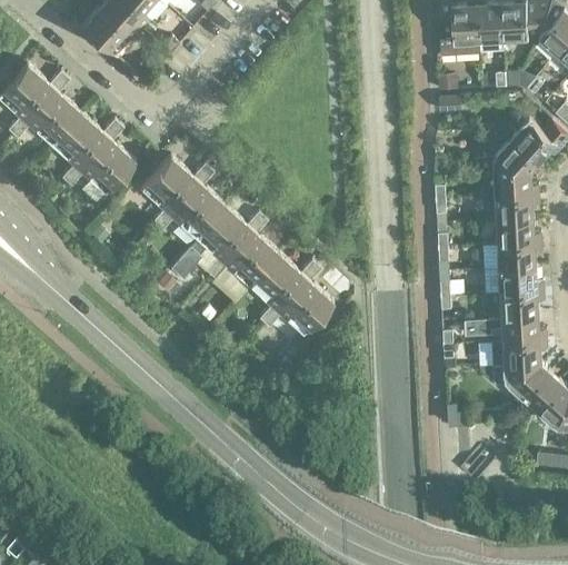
[(139,30),(106,0),(96,0),(101,5),(93,13),(127,43),(139,30)]
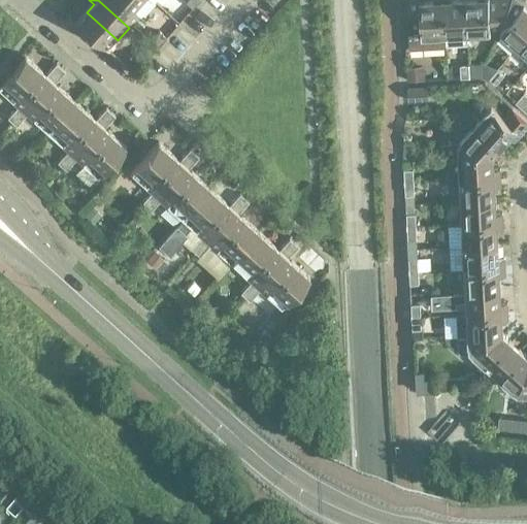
[(140,15),(123,0),(98,0),(129,28),(140,15)]
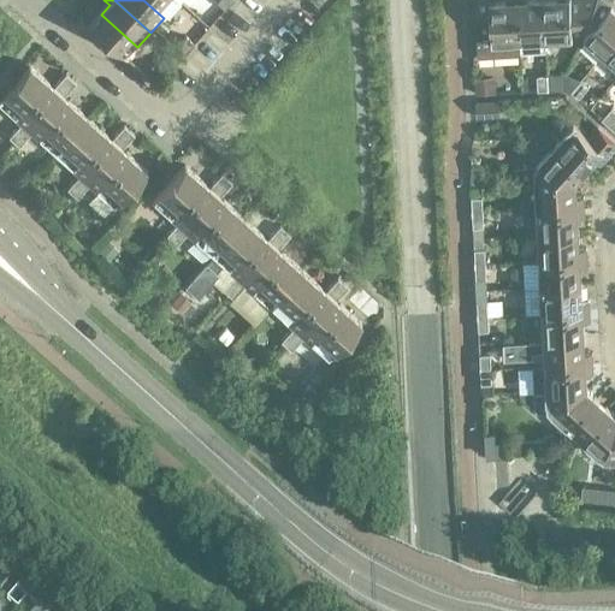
[(177,3),(173,0),(143,0),(164,18),(177,3)]
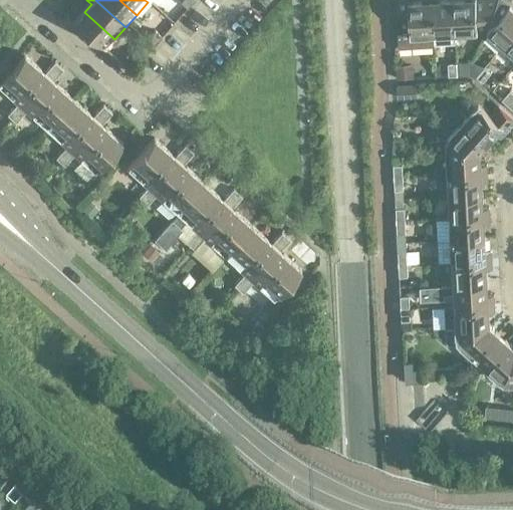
[(195,1),(194,0),(183,0),(179,5),(186,11),(195,1)]
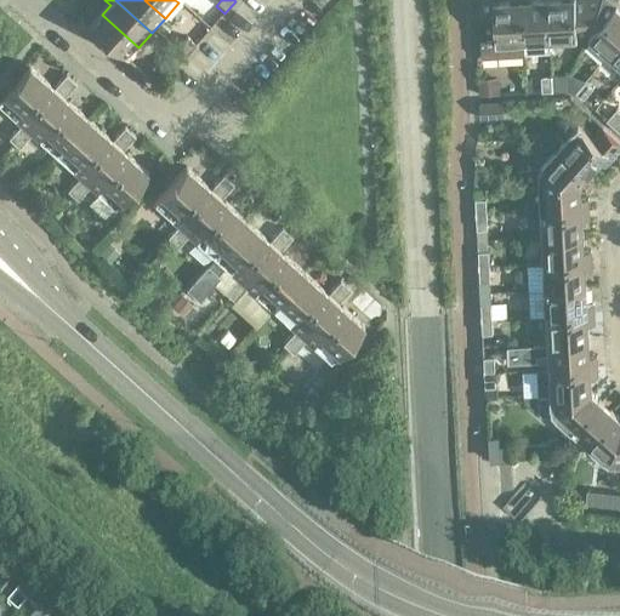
[(495,46),(522,45),(519,0),(508,0),(510,5),(495,6),(494,0),(477,0),(478,27),(494,27),(495,46)]
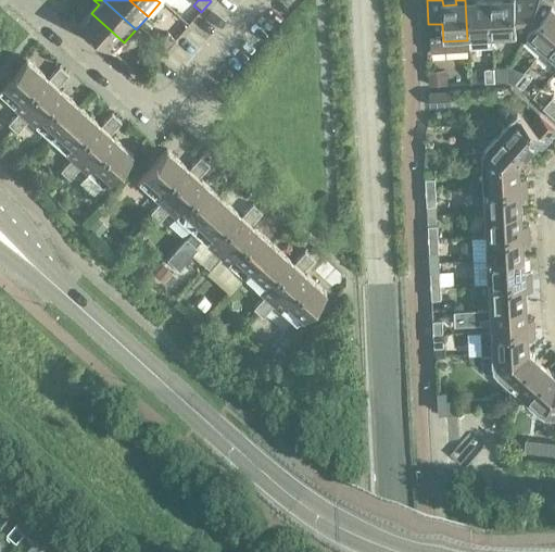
[(475,0),(465,0),(467,40),(490,39),(490,45),(492,45),(489,2),(475,3),(475,0)]
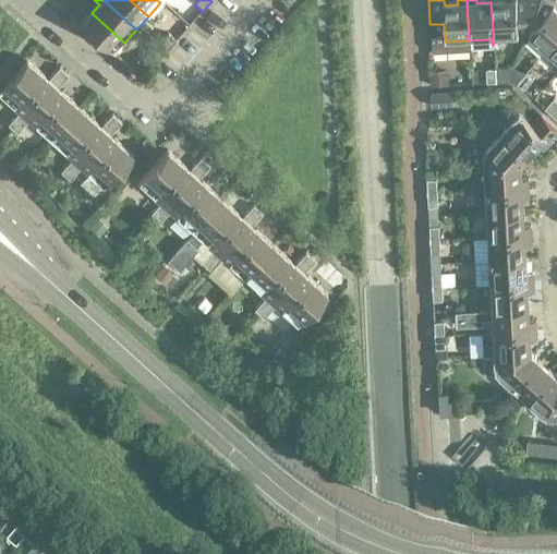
[(504,0),(505,1),(491,2),(494,45),(504,45),(503,38),(518,37),(518,34),(528,34),(528,36),(530,37),(528,0),(516,1),(515,0),(504,0)]
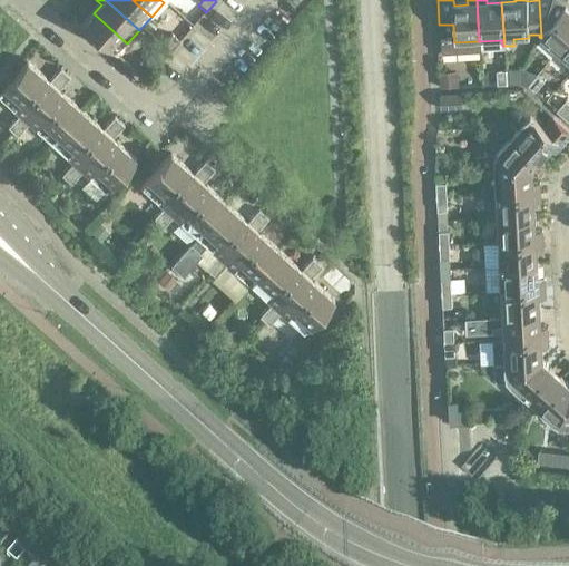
[(542,0),(539,0),(541,38),(558,54),(568,41),(568,5),(563,0),(542,0)]
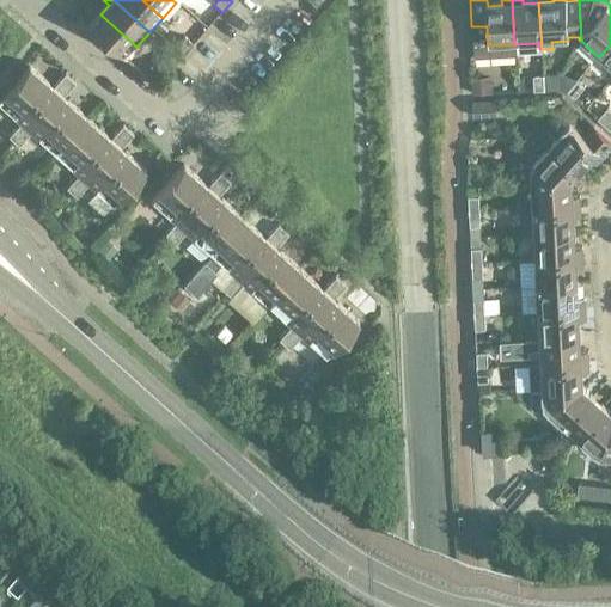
[(136,47),(101,14),(86,29),(123,62),(136,47)]
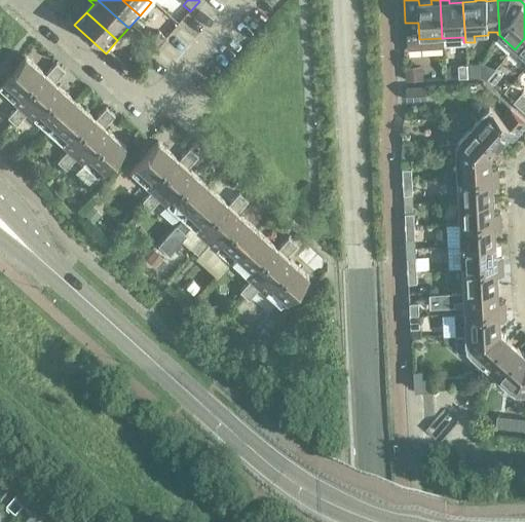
[(155,50),(163,41),(156,34),(148,44),(155,50)]
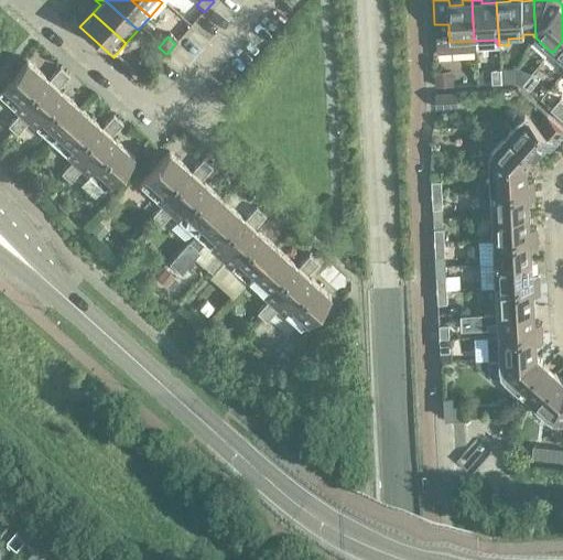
[(562,41),(552,53),(562,62),(562,41)]
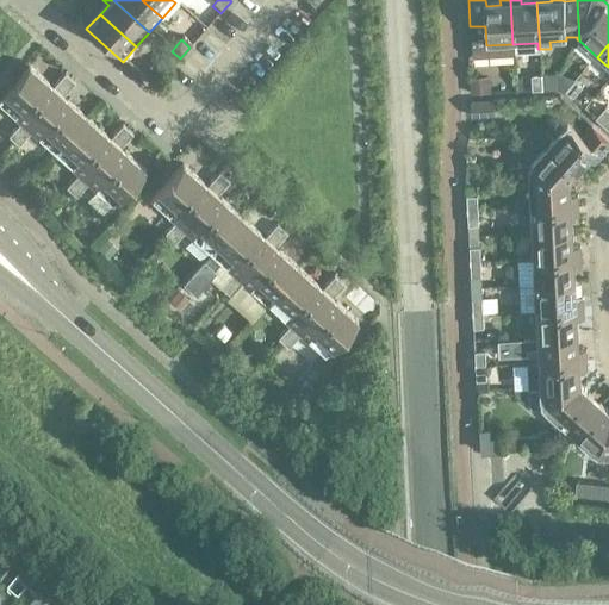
[(180,58),(172,51),(161,63),(169,70),(180,58)]
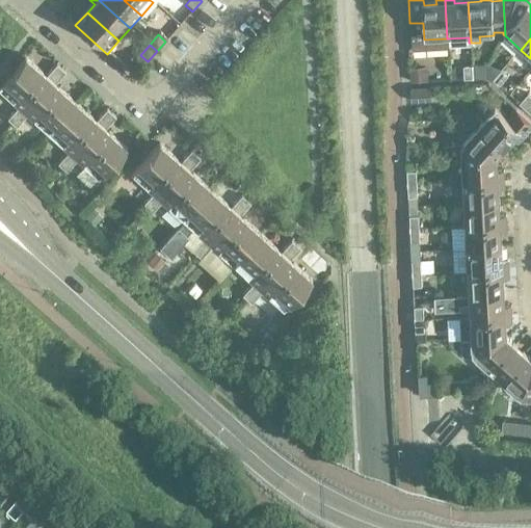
[(0,95),(8,103),(36,71),(23,59),(0,85),(0,95)]
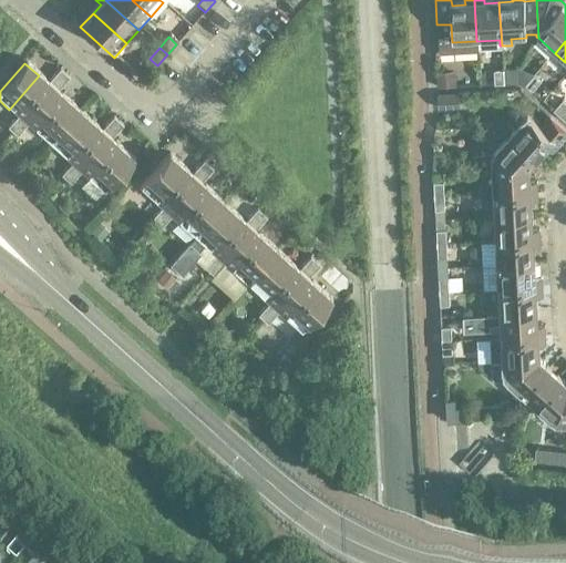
[(39,75),(9,110),(18,118),(7,130),(11,134),(63,75),(59,71),(48,84),(39,75)]
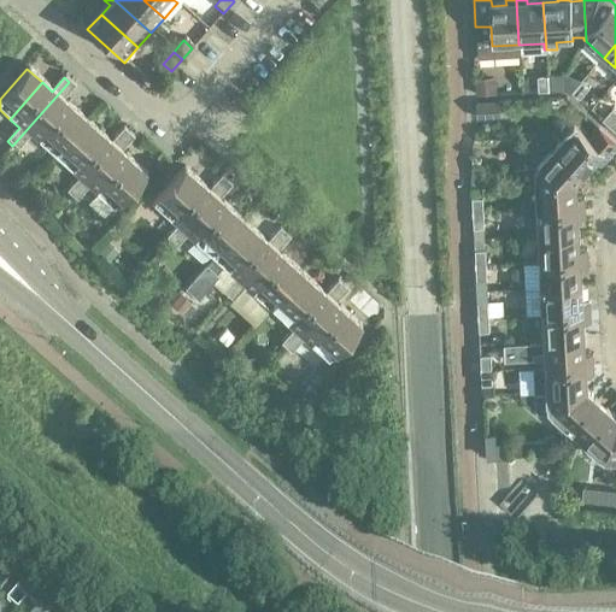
[(552,94),(563,94),(562,78),(551,80),(552,94)]
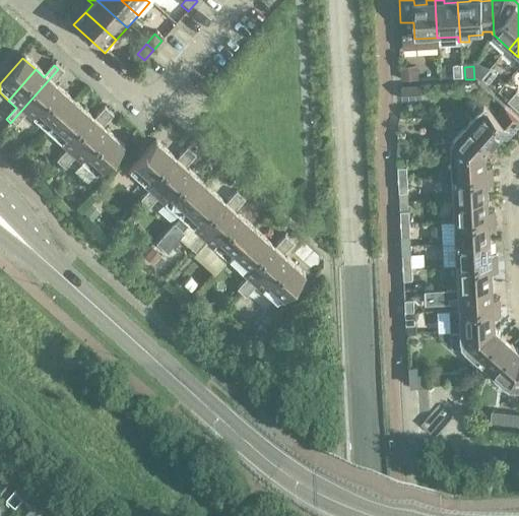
[(453,80),(462,80),(461,67),(453,67),(453,80)]
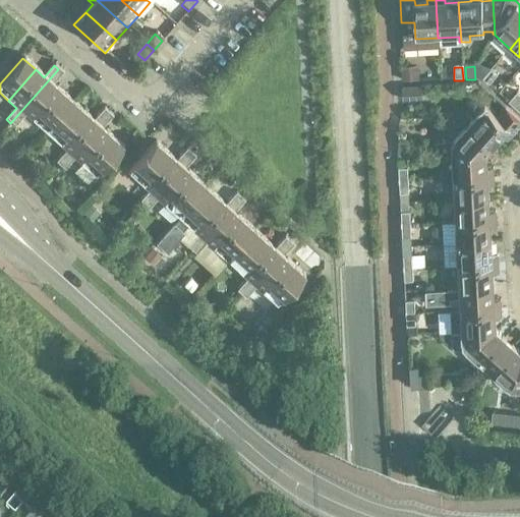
[(58,69),(10,123),(14,127),(24,116),(33,122),(60,92),(53,84),(63,73),(58,69)]
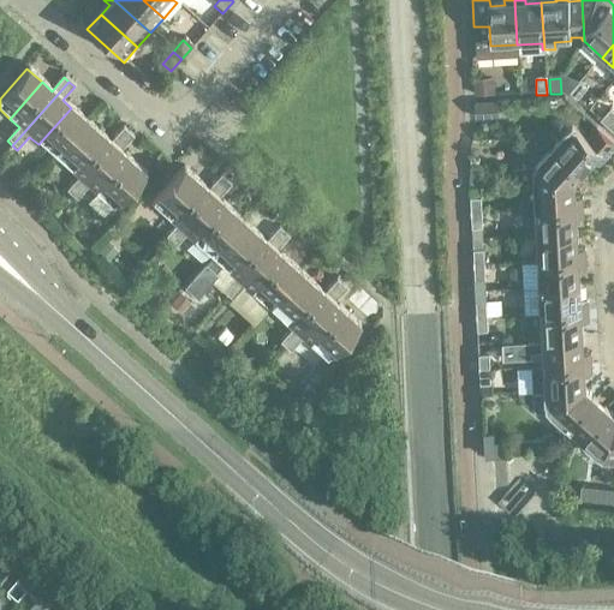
[(579,85),(570,96),(577,103),(586,91),(579,85)]
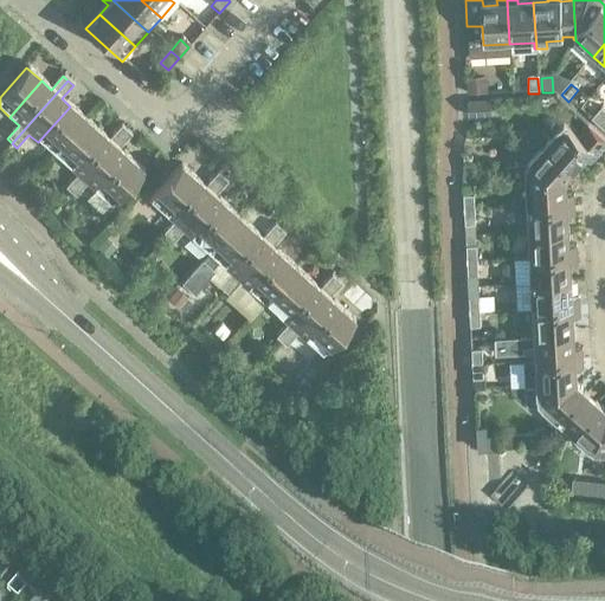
[(70,107),(38,142),(52,155),(84,120),(70,107)]
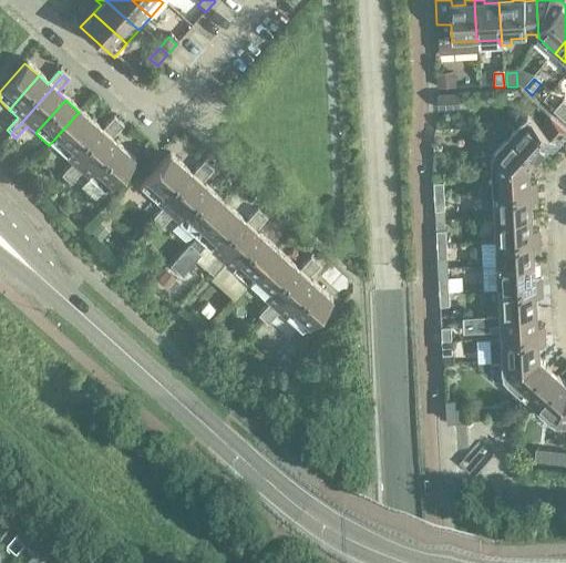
[(559,120),(565,112),(565,106),(562,104),(553,114),(559,120)]
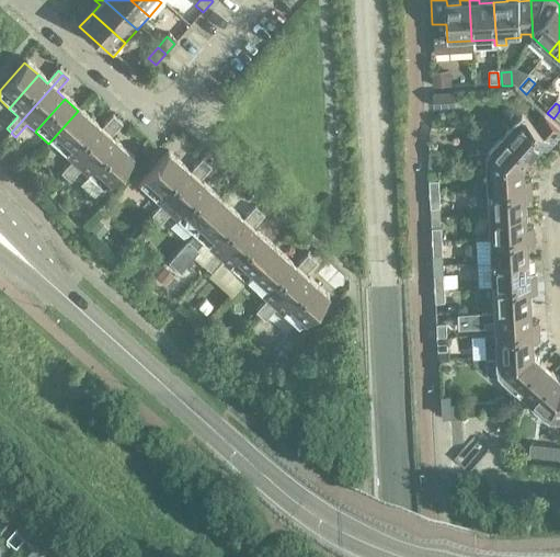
[(78,111),(48,144),(61,156),(92,123),(78,111)]
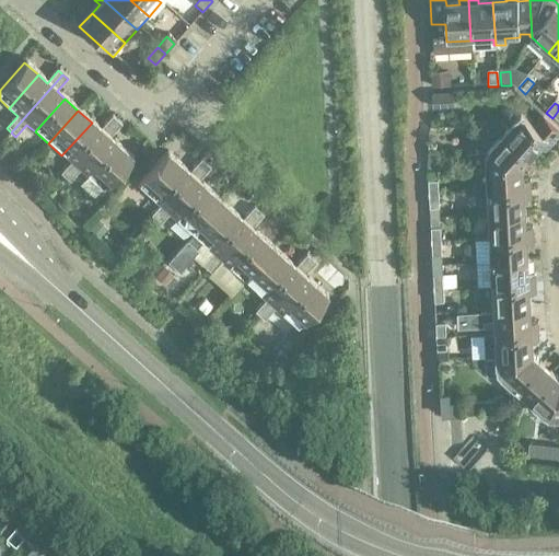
[(92,123),(61,155),(70,163),(59,175),(63,180),(116,122),(111,117),(100,130),(92,123)]
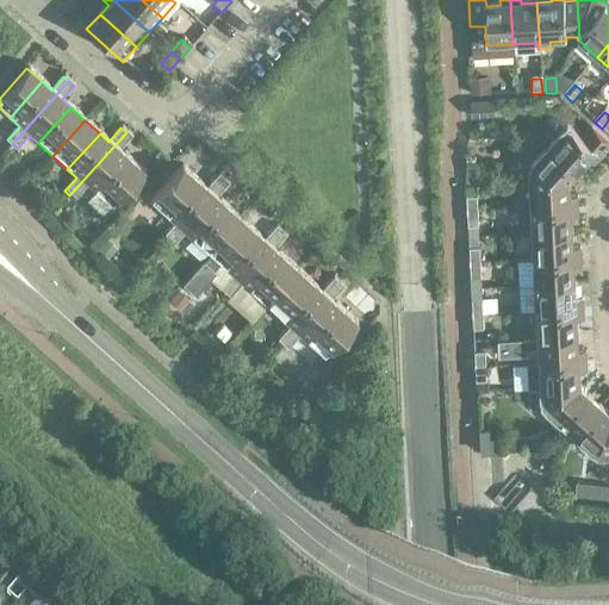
[(566,128),(548,147),(578,174),(589,162),(594,167),(608,149),(608,144),(591,129),(582,141),(566,128)]
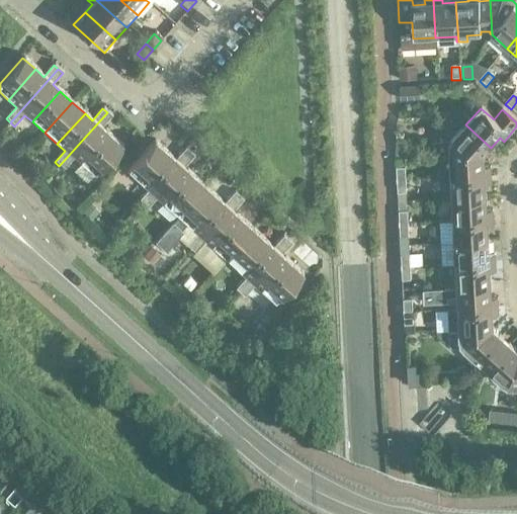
[(107,112),(59,166),(63,170),(74,159),(82,166),(109,136),(101,129),(111,116),(107,112)]
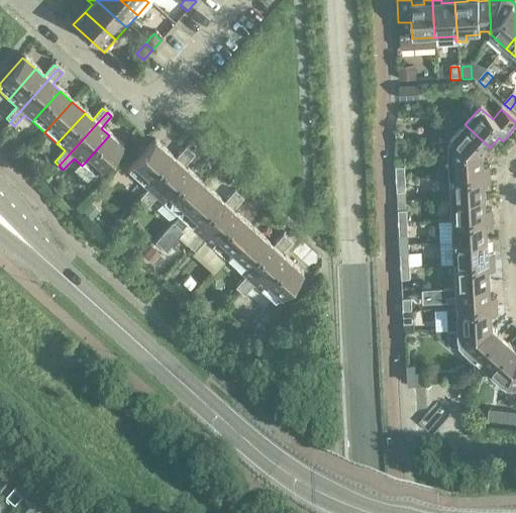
[(431,144),(432,159),(482,157),(490,147),(465,124),(447,143),(431,144)]
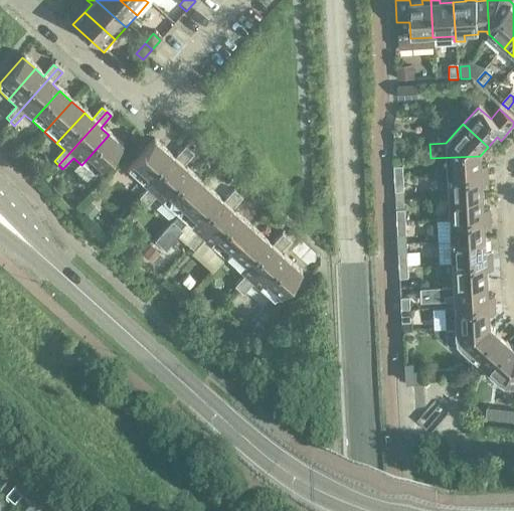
[(109,135),(81,165),(94,176),(122,146),(109,135)]
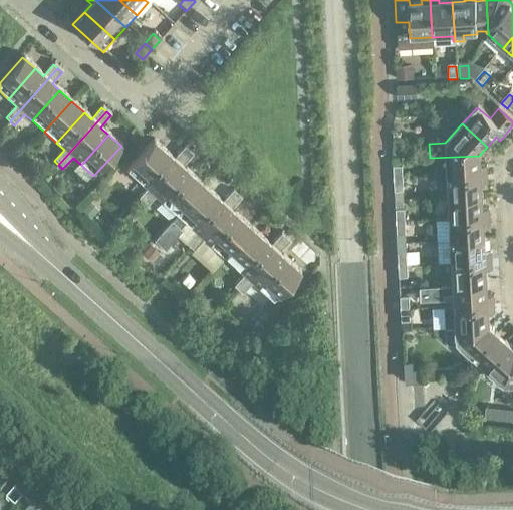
[(125,172),(138,183),(166,153),(153,141),(125,172)]
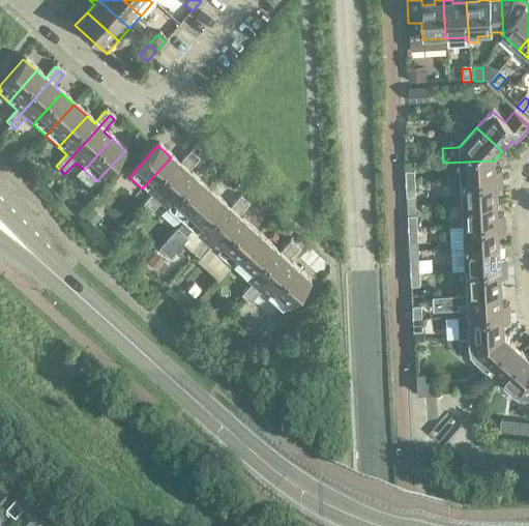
[(171,157),(142,188),(150,196),(140,208),(144,211),(194,156),(189,153),(179,165),(171,157)]
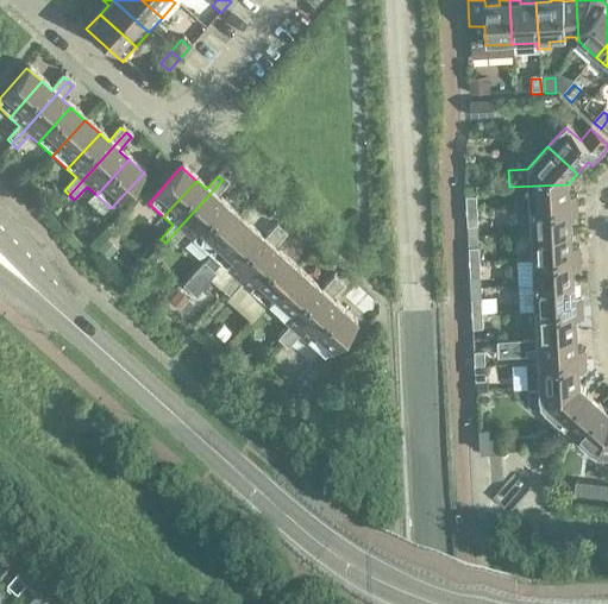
[(223,180),(165,243),(171,247),(183,234),(193,243),(225,206),(215,199),(227,184),(223,180)]
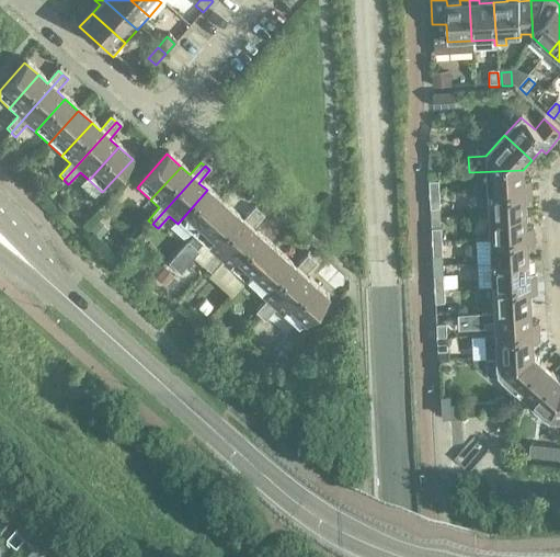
[(523,170),(469,172),(480,172),(480,173),(487,172),(488,195),(530,193),(530,183),(524,183),(523,170)]
